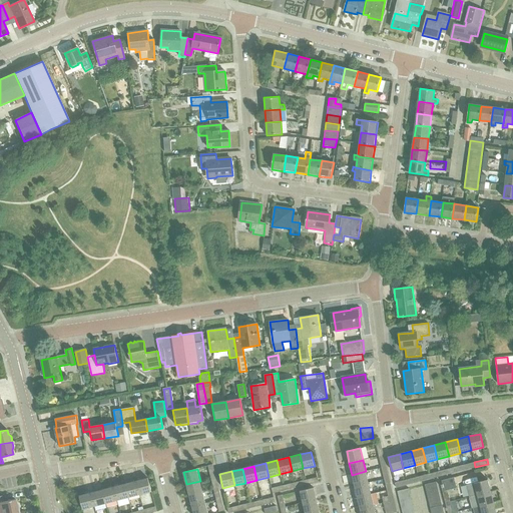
[(352,475),(355,486),(368,483),(366,471),(352,475)]
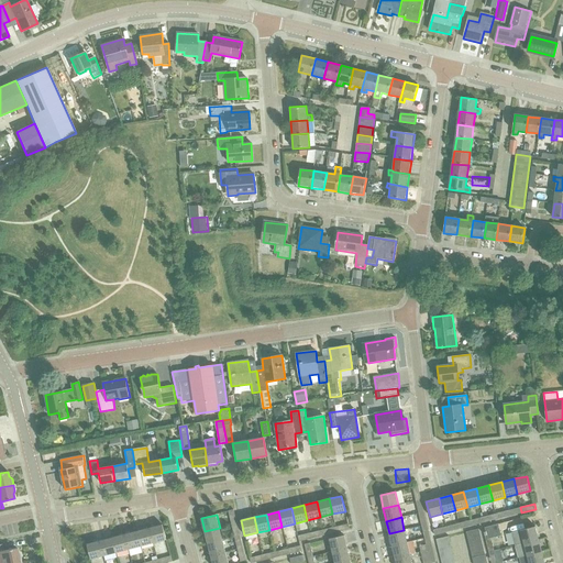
[(162,525),(150,528),(153,543),(166,540),(162,525)]
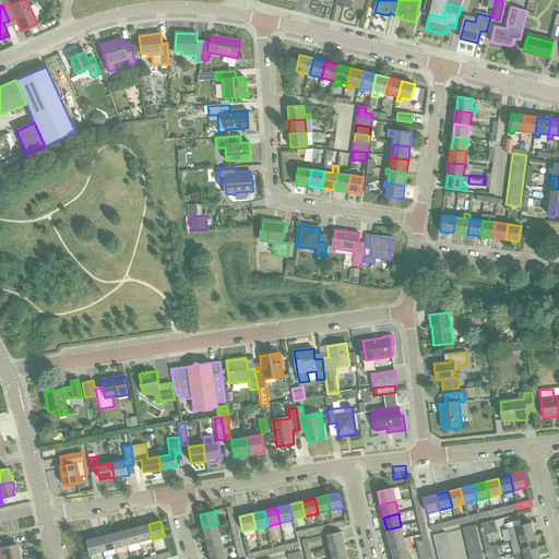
[(482,536),(483,535),(486,548),(491,546),(488,534),(498,532),(495,521),(482,524),(483,527),(480,528),(482,536)]
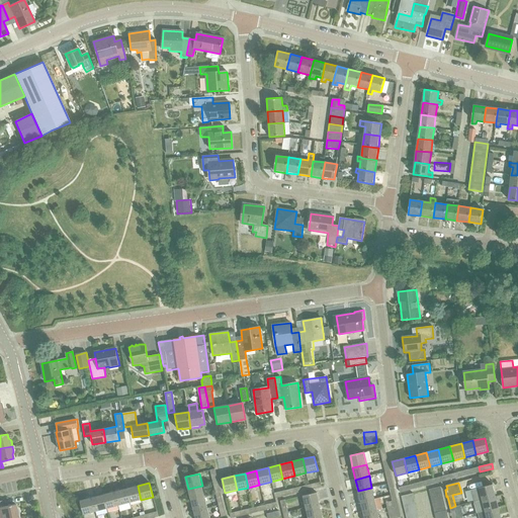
[(493,485),(479,488),(470,490),(473,502),(496,497),(493,485)]
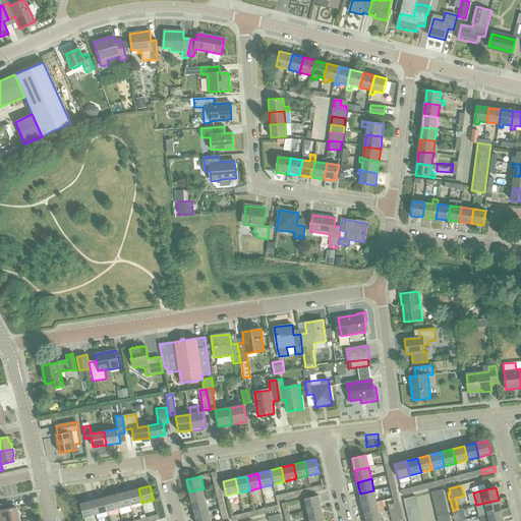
[(138,488),(126,491),(130,506),(141,503),(138,488)]
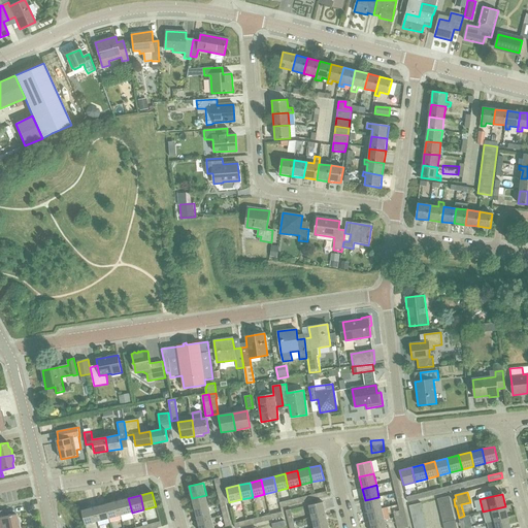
[(192,498),(195,509),(208,506),(206,495),(192,498)]
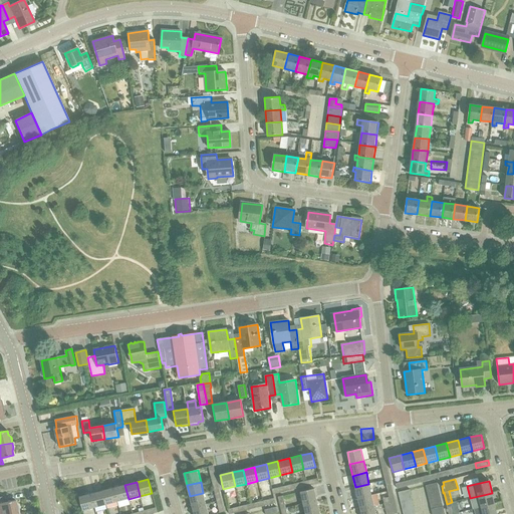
[(426,486),(432,509),(443,506),(437,483),(426,486)]
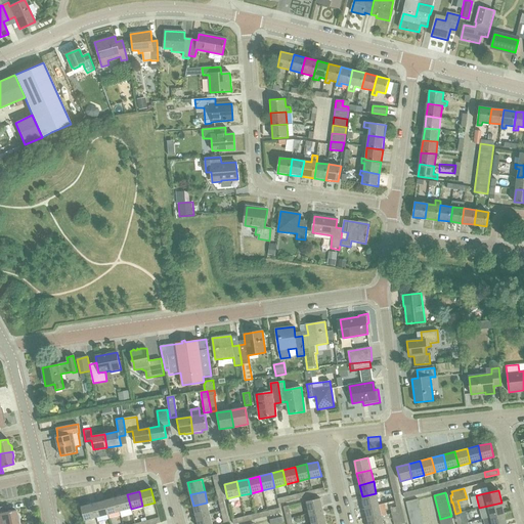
[(362,496),(364,508),(379,505),(376,493),(362,496)]
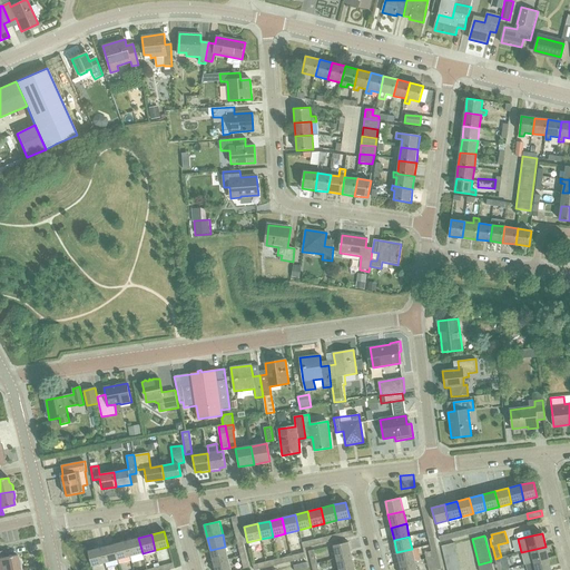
[(138,538),(126,541),(130,557),(143,553),(138,538)]
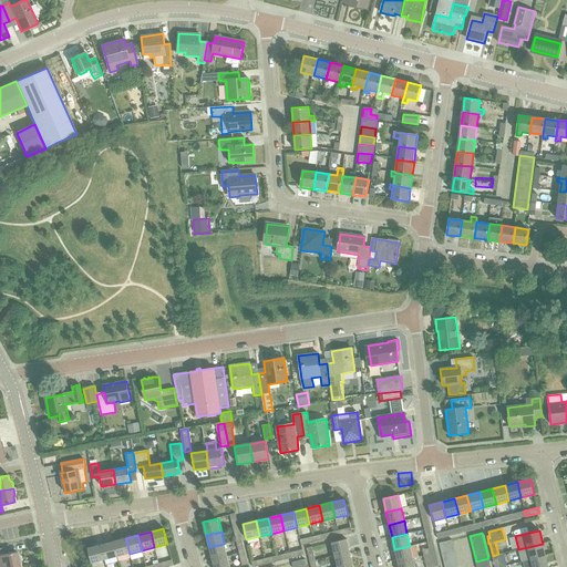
[(125,538),(112,542),(116,557),(130,554),(125,538)]
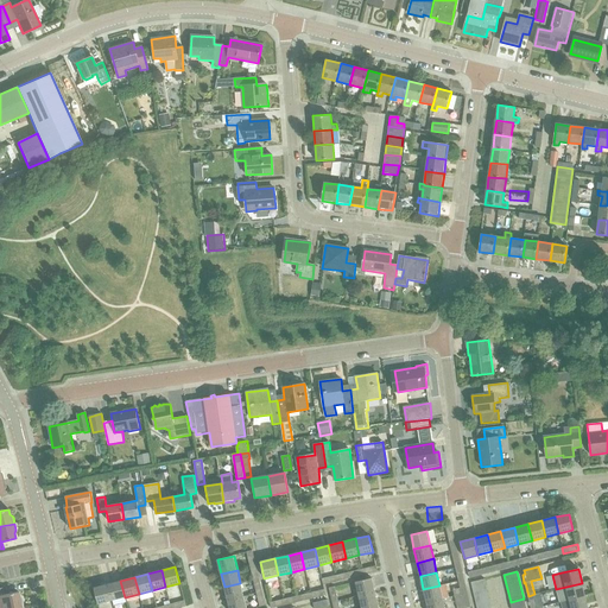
[(355,582),(359,596),(375,591),(372,578),(355,582)]
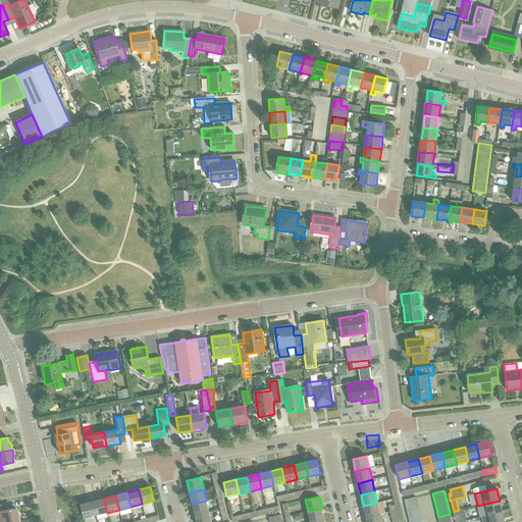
[(389,506),(390,512),(402,509),(400,498),(395,499),(396,505),(389,506)]
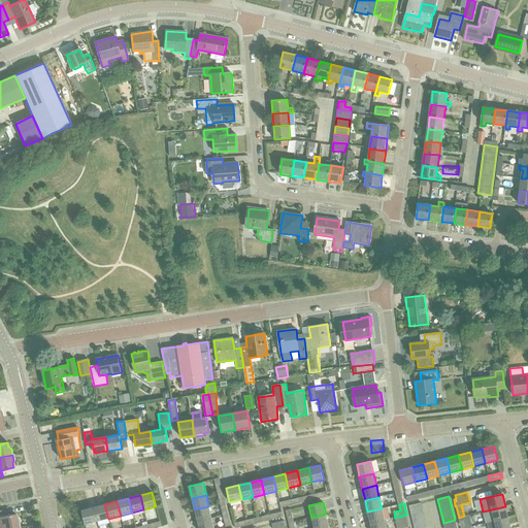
[(408,506),(410,512),(423,509),(421,503),(408,506)]
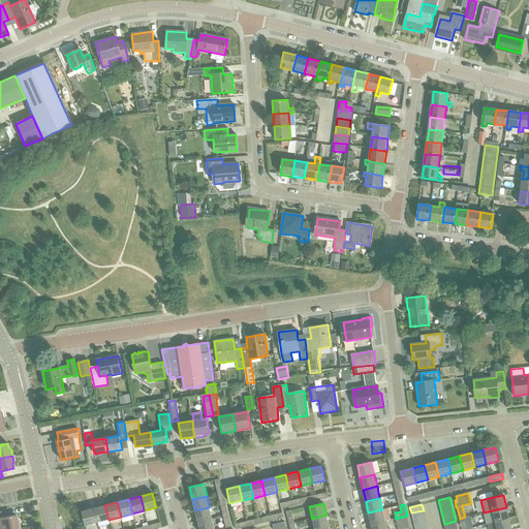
[(104,505),(93,508),(97,523),(109,520),(104,505)]
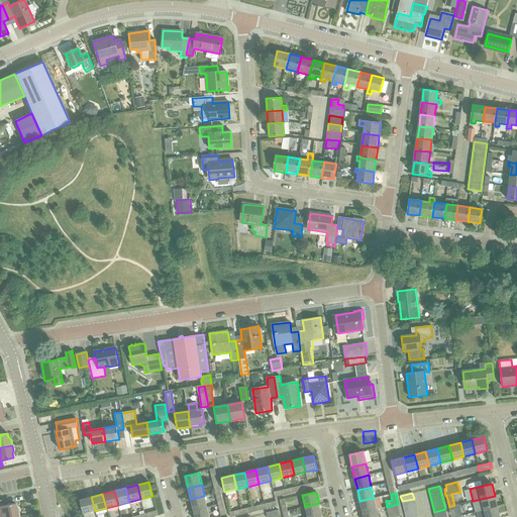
[(191,499),(194,511),(207,507),(204,496),(191,499)]
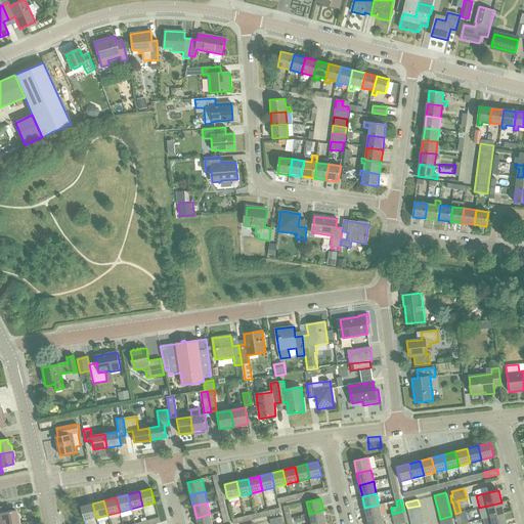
[(505,514),(501,503),(479,508),(482,520),(490,518),(505,514)]
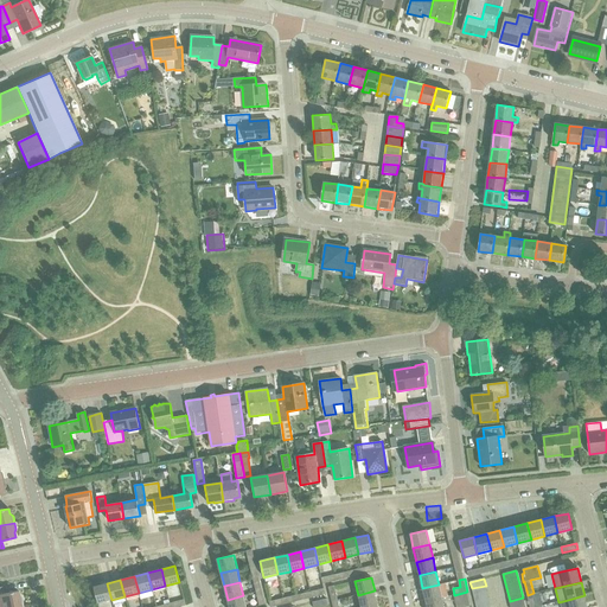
[(112,600),(107,583),(94,587),(97,604),(112,600)]
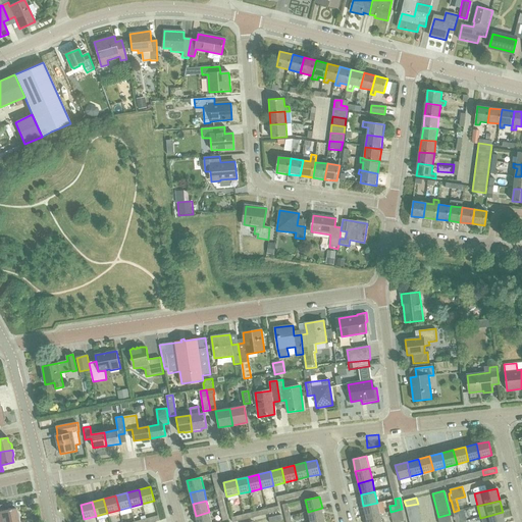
[(363,506),(366,518),(380,515),(377,503),(363,506)]
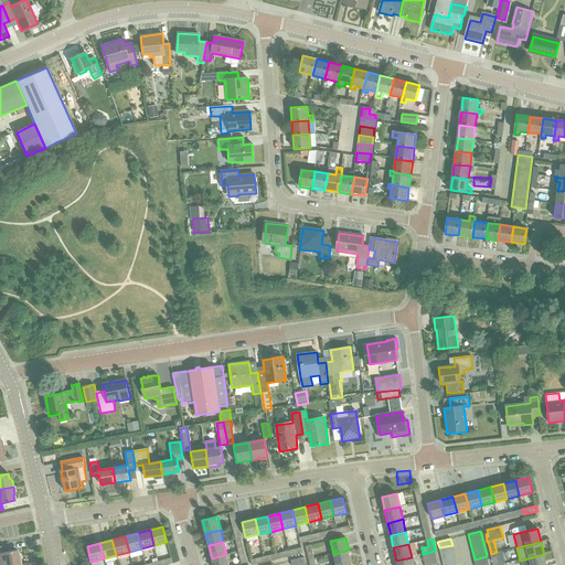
[(439,547),(440,554),(454,551),(452,545),(439,547)]
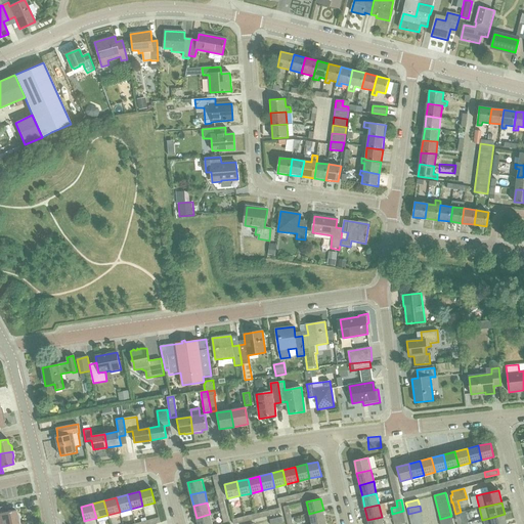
[(0,523),(10,523),(20,522),(19,517),(16,515),(15,510),(3,513),(2,507),(0,507),(0,523)]
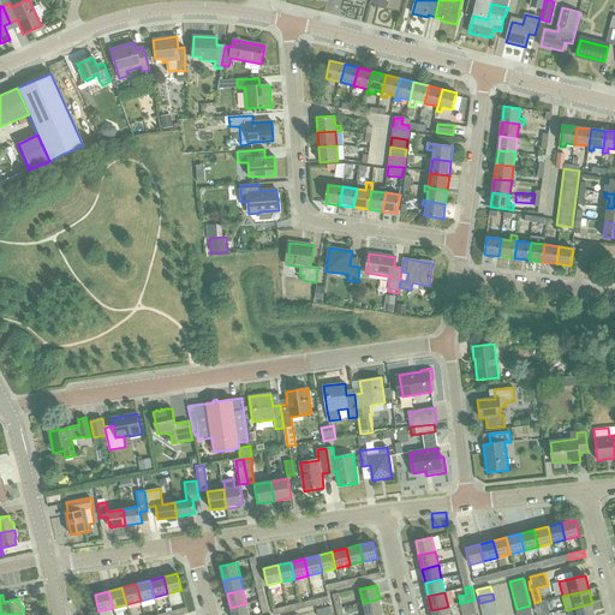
[(329,596),(314,599),(316,605),(330,602),(329,596)]
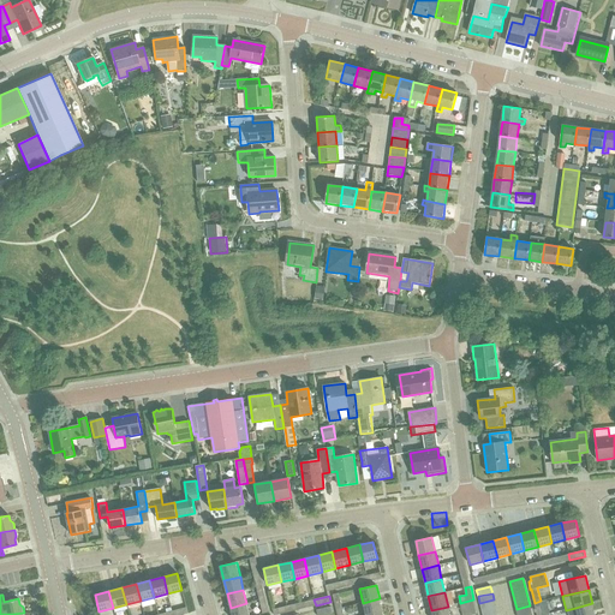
[(363,603),(365,614),(371,614),(383,613),(380,598),(363,603)]
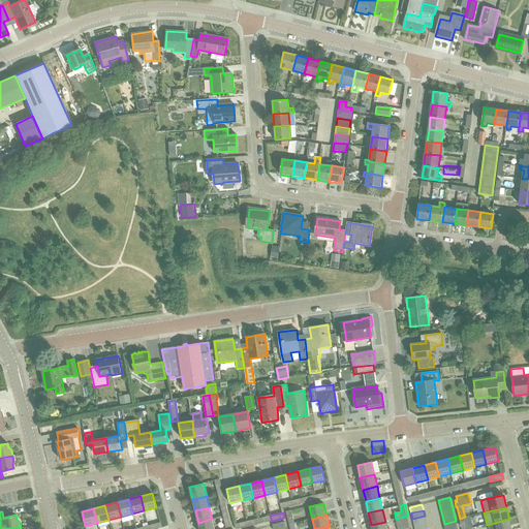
[(407,516),(396,519),(398,528),(404,528),(410,528),(407,516)]
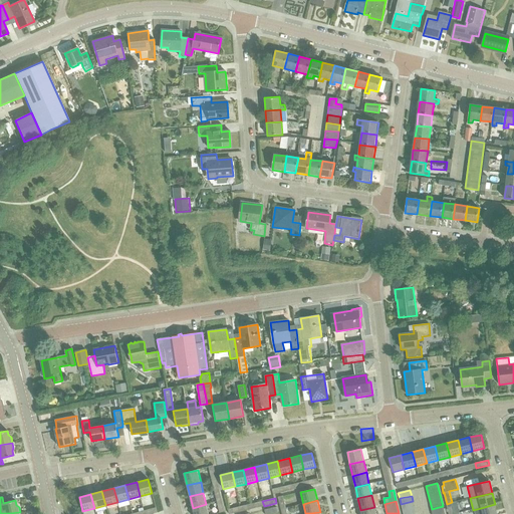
[(401,504),(403,510),(414,507),(413,501),(401,504)]
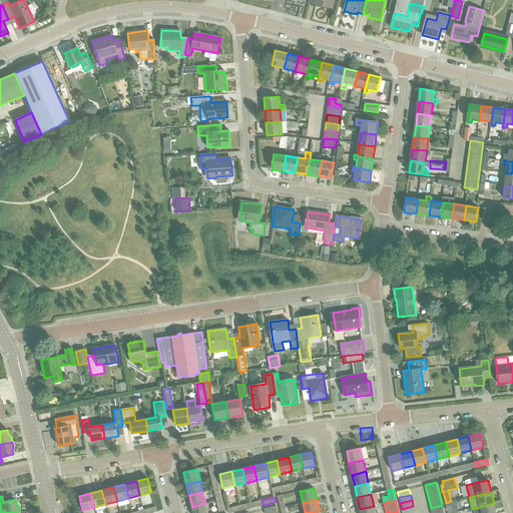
[(456,500),(451,501),(446,503),(448,512),(453,512),(458,512),(459,511),(456,500)]
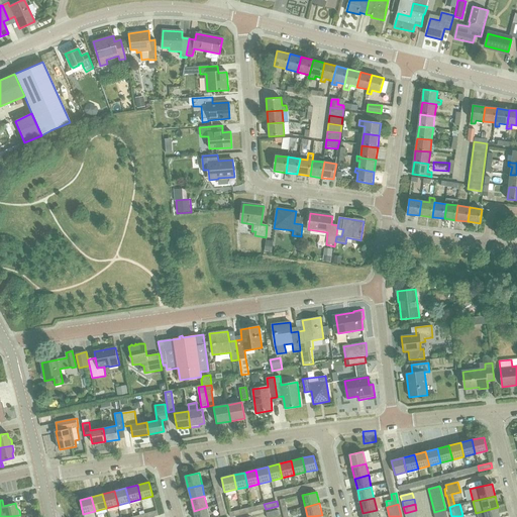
[(209,516),(207,507),(194,511),(195,516),(209,516)]
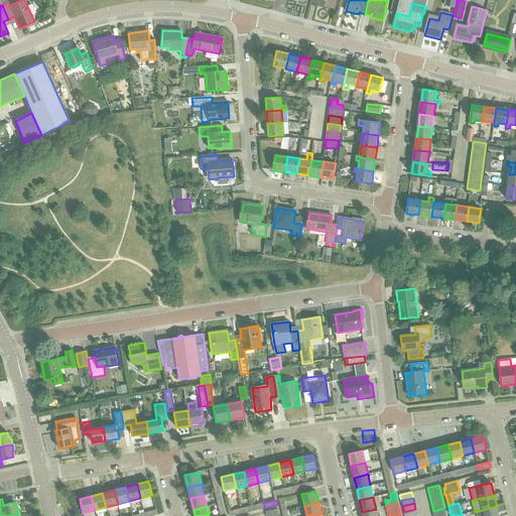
[(483,510),(484,515),(499,515),(497,506),(483,510)]
